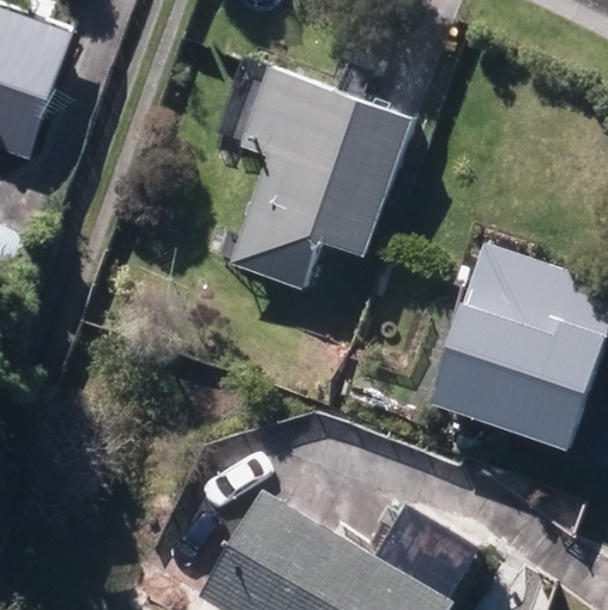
[(0,151),(26,161),(72,34),(0,8),(0,151)]
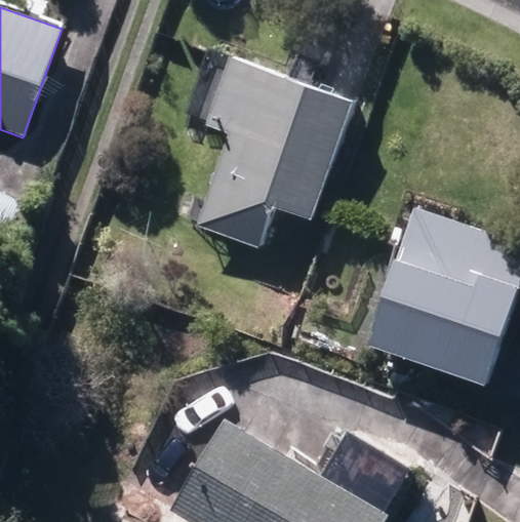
[(193,229),(255,249),(271,207),(311,222),(352,103),(227,59),(203,125),(227,133),(193,229)]
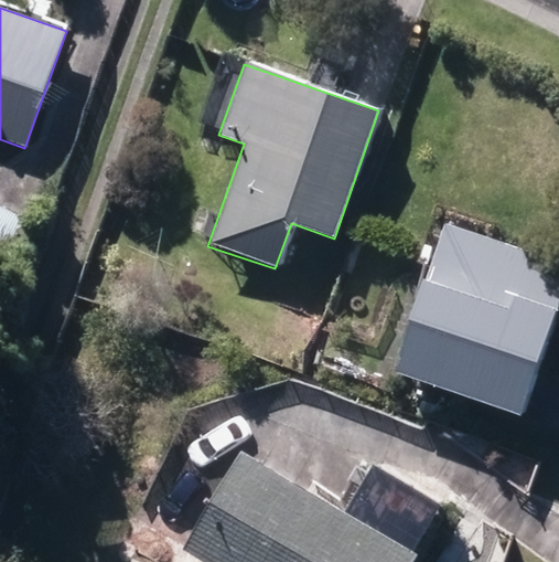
[(393,370),(518,415),(558,300),(558,262),(490,237),(494,225),(434,204),(414,264),(429,269),(393,370)]
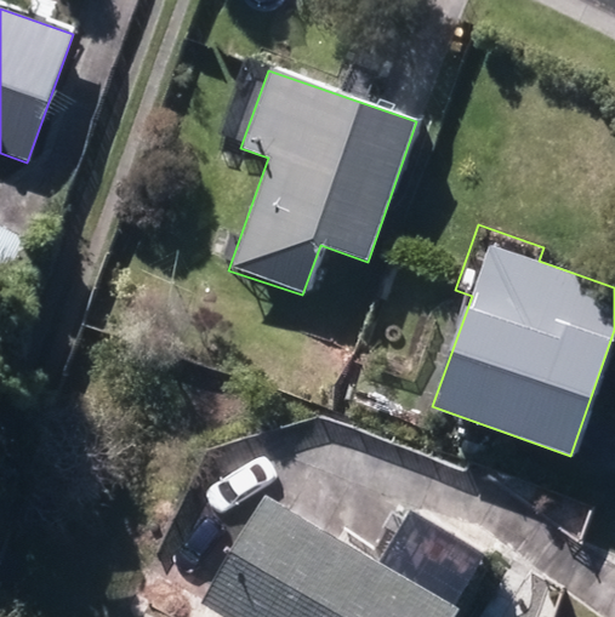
[(0,295),(27,240),(0,227),(0,295)]
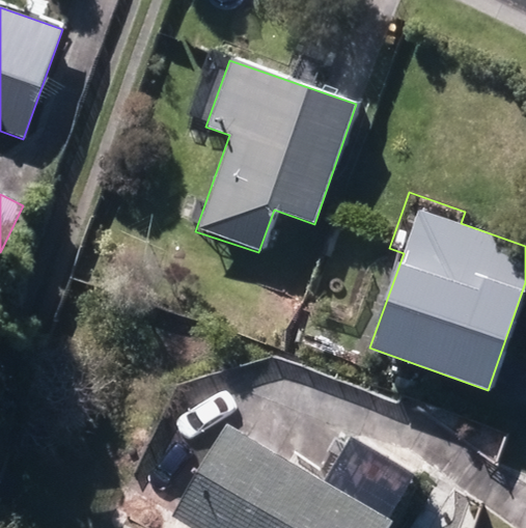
[(171,517),(191,527),(385,527),(390,520),(387,519),(404,488),(341,451),(324,480),(225,423),(171,517)]
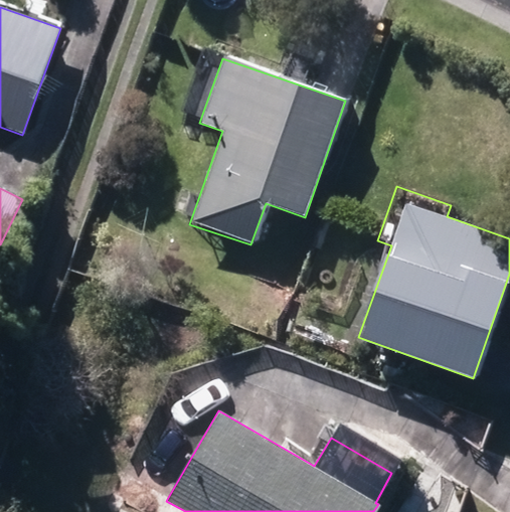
All buildings are outlined.
